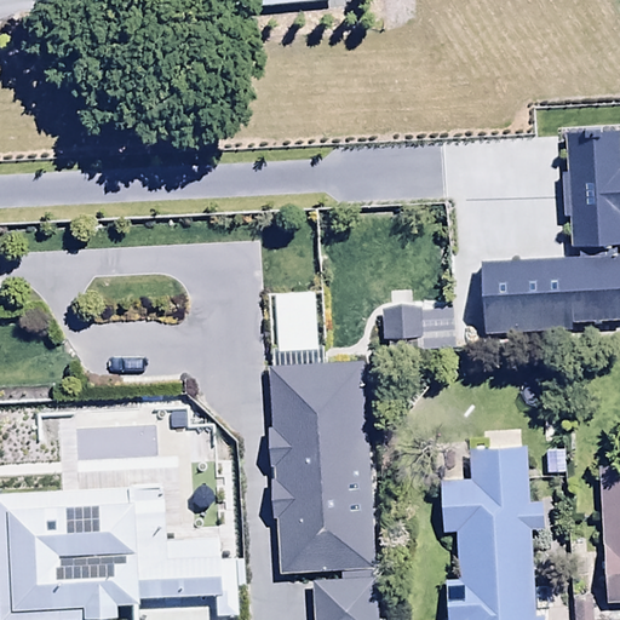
[(230,0),(233,11),(334,1),(334,0),(230,0)]
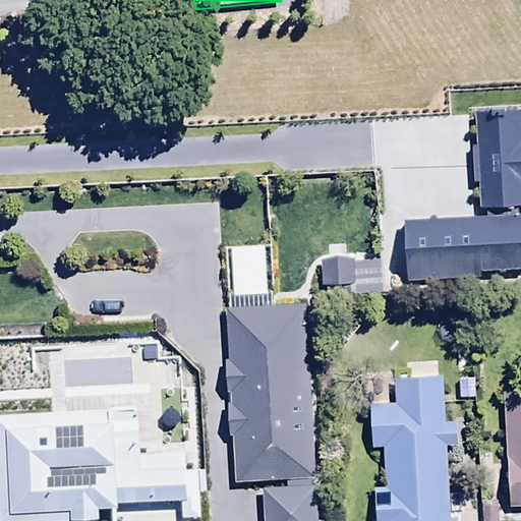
[(232,438),(234,483),(285,481),(286,489),(262,490),(263,520),(316,520),(306,306),(224,310),(228,439),(232,438)]
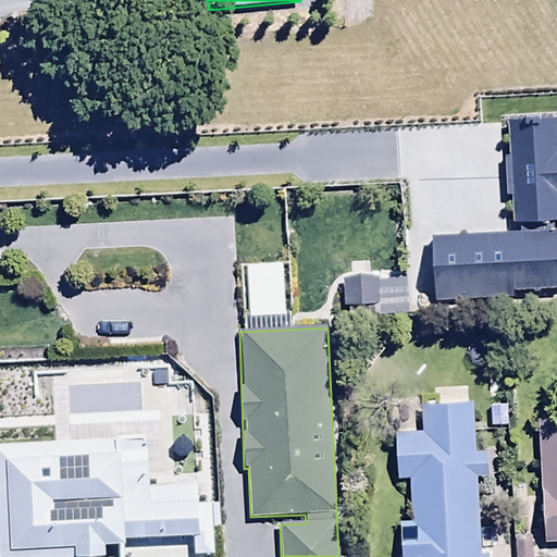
[(473,403),(421,405),(422,434),(395,435),(397,482),(409,482),(411,524),(398,524),(399,556),(487,556),(487,553),(480,553),(477,477),(490,475),(489,453),(474,453),(473,403)]
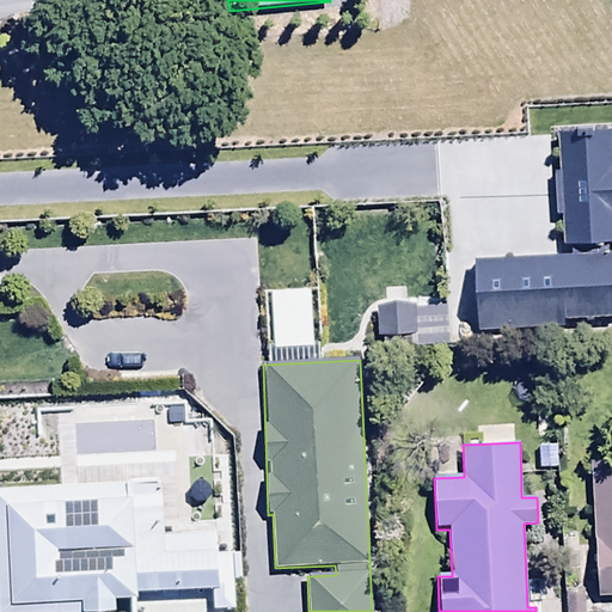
[(611,611),(611,461),(591,463),(598,598),(610,598),(610,611),(611,611)]
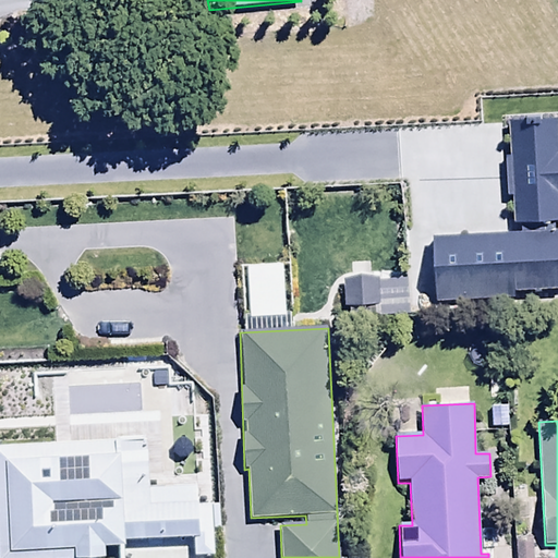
[(128,540),(156,538),(156,547),(198,545),(196,486),(147,488),(145,440),(0,447),(0,557),(107,557),(107,547),(129,546),(128,540)]
